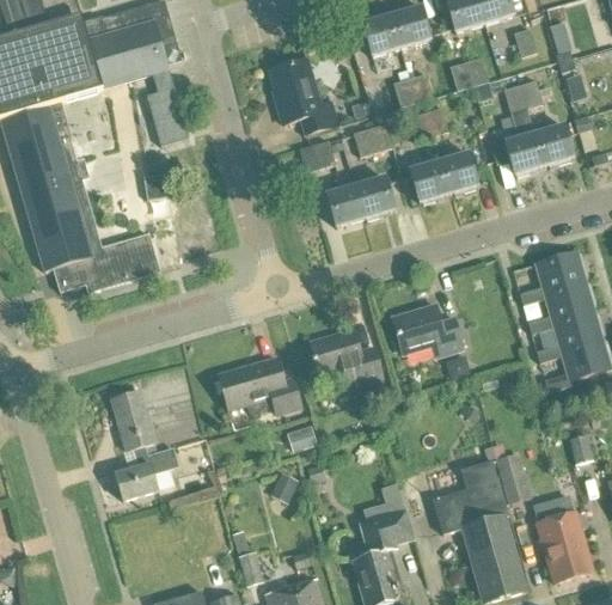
[(0,0),(0,44),(50,30),(81,22),(75,0),(0,0)]
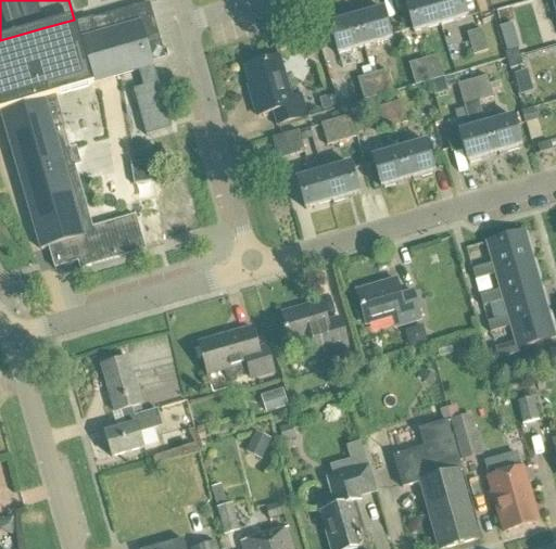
[(74,20),(46,27),(50,45),(62,86),(61,86),(62,89),(153,62),(152,58),(165,54),(149,0),(91,16),(90,15),(74,20)]
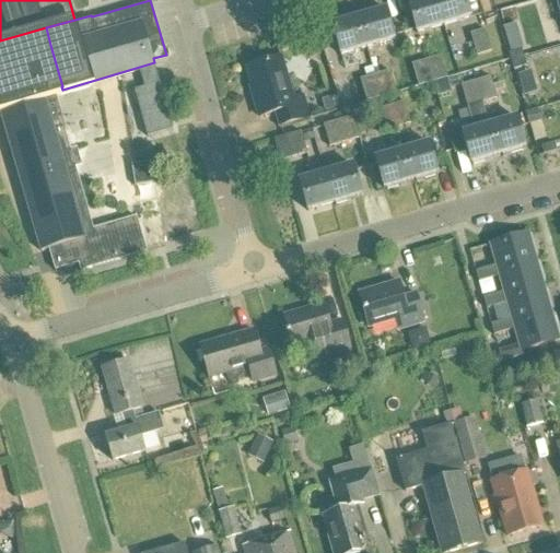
[(407,0),(416,30),(442,22),(443,22),(436,0),(407,0)]
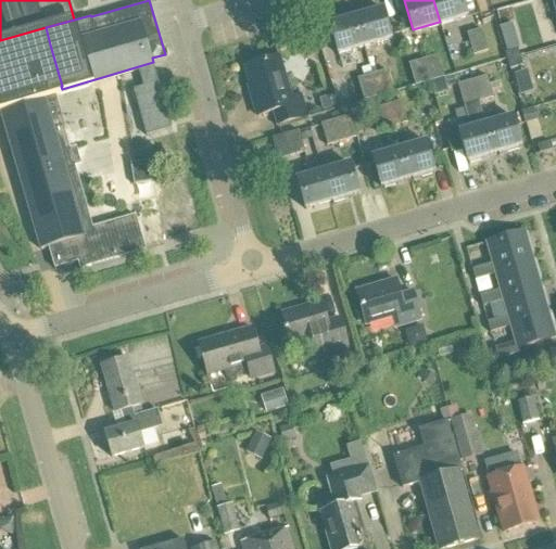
[(433,0),(440,22),(467,14),(463,0),(433,0)]
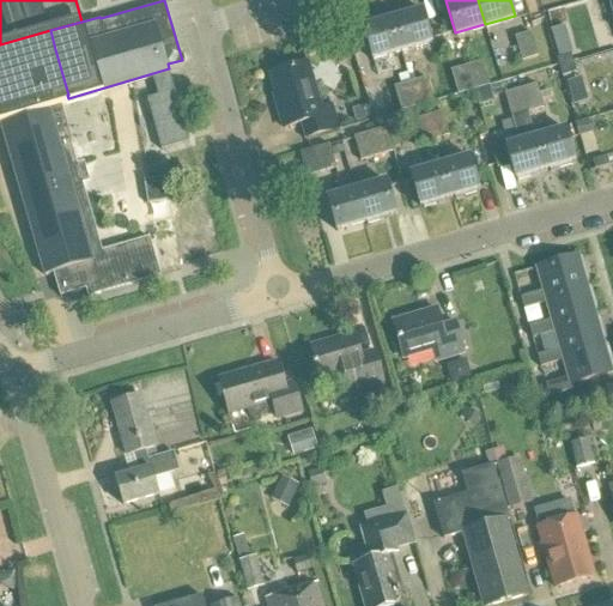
[(423,6),(393,14),(402,48),(404,48),(432,40),(423,6)]
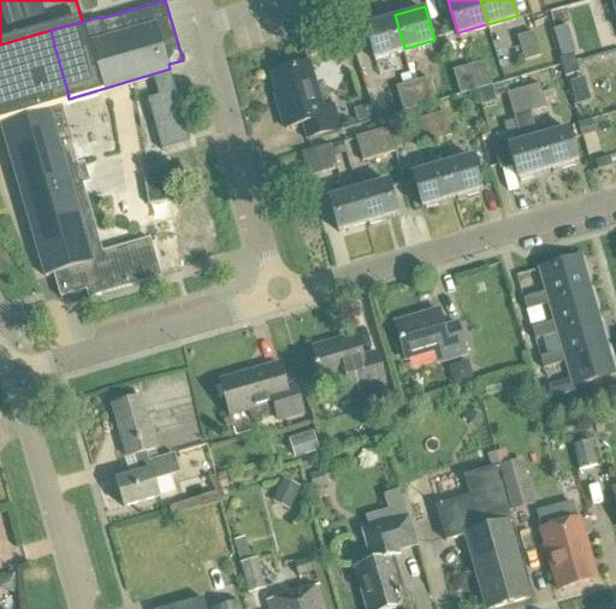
[(395,15),(365,23),(374,57),(404,48),(395,15)]
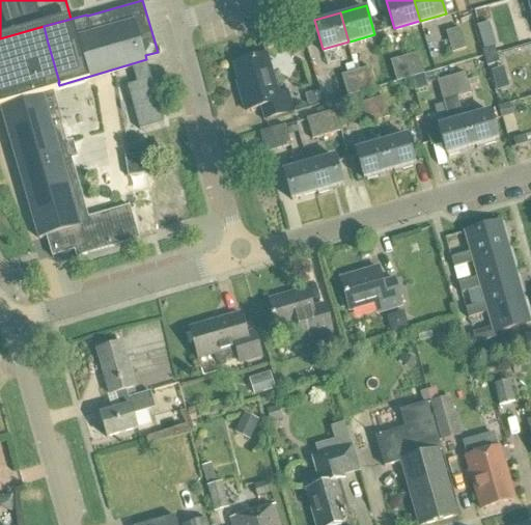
[(452,50),(467,46),(460,25),(446,29),(452,50)]
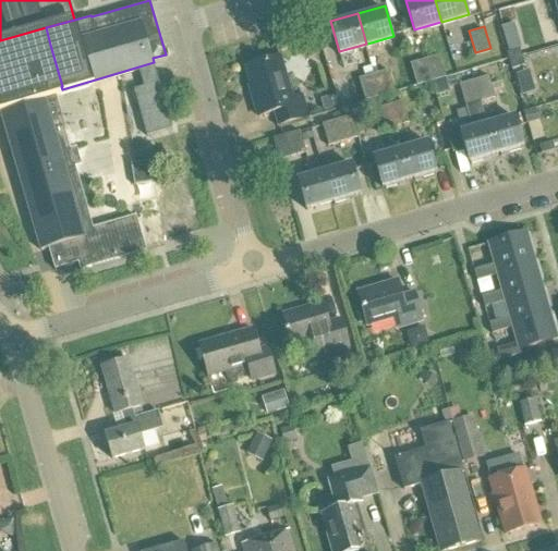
[(0,108),(45,95),(56,92),(62,89),(61,86),(62,86),(50,45),(46,27),(0,40),(0,108)]
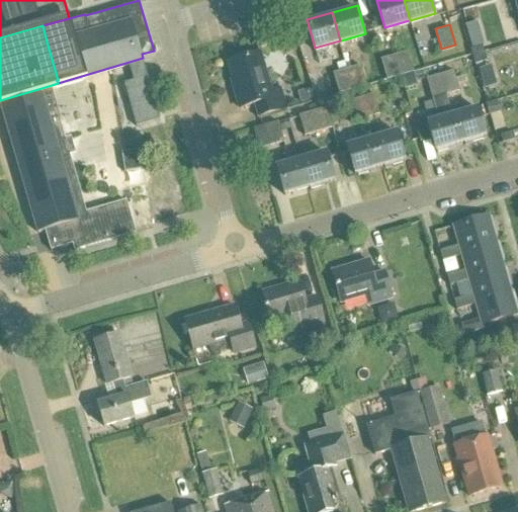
[(483,43),(471,46),(473,54),(486,51),(483,43)]
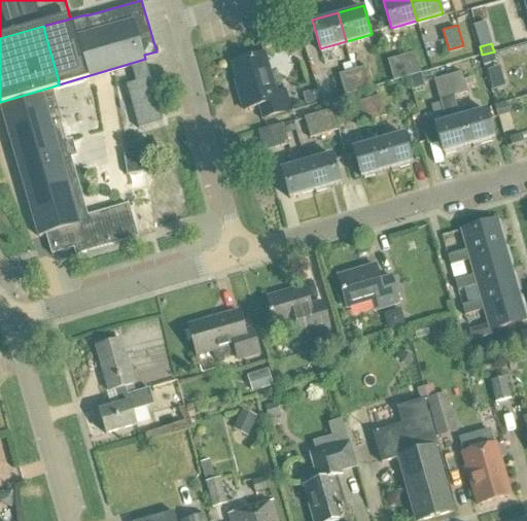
[(415,49),(411,50),(401,54),(408,74),(421,70),(415,49)]
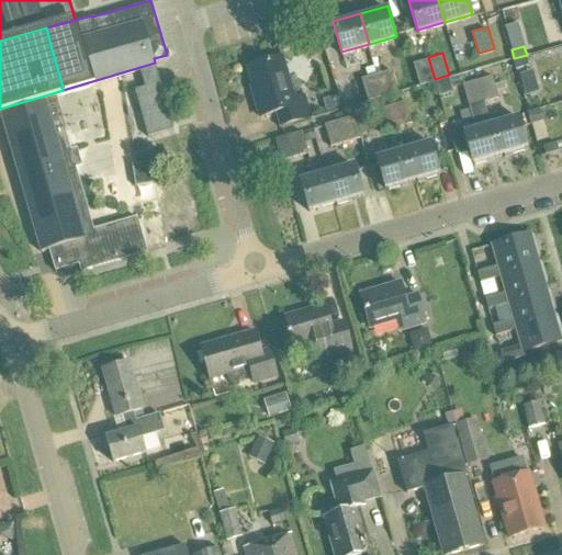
[(294,95),(281,54),(248,64),(257,92),(254,92),(260,113),(274,110),(279,123),(313,113),(306,92),(294,95)]
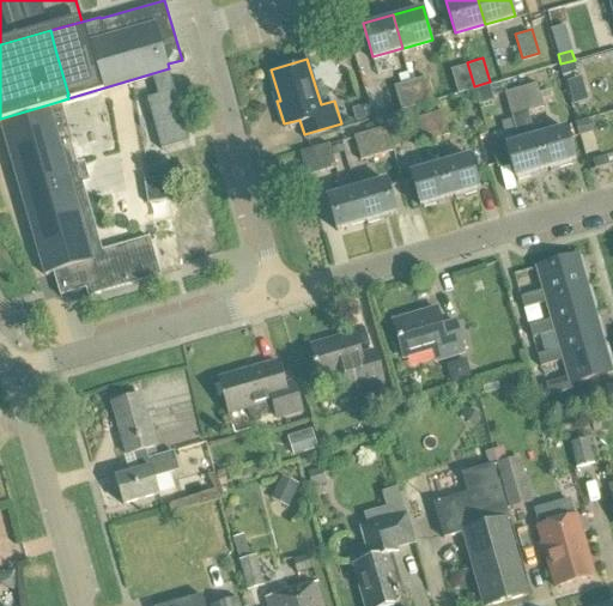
[(575,60),(560,64),(563,73),(577,68),(575,60)]
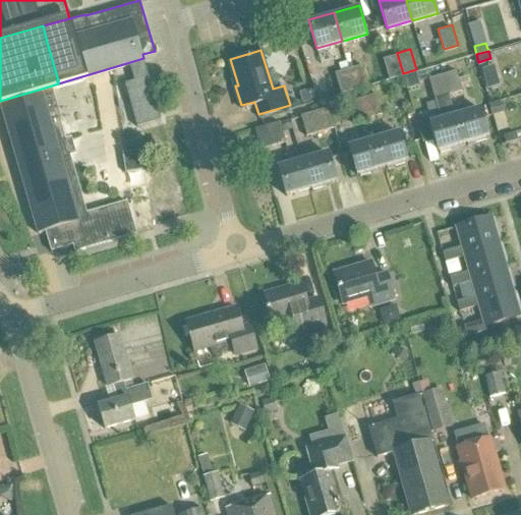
[(384,57),(387,69),(389,77),(403,73),(397,53),(384,57)]
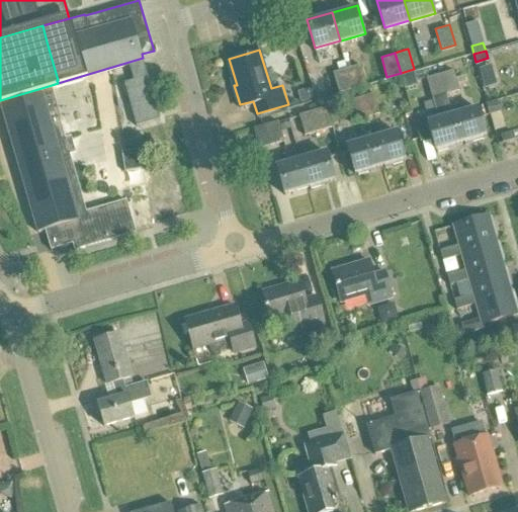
[(347,66),(352,86),(366,82),(360,62),(347,66)]
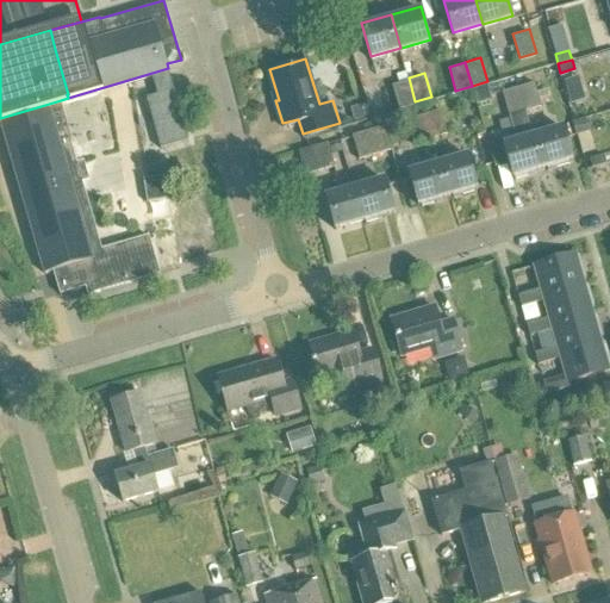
[(186,78),(159,86),(174,136),(201,129),(186,78)]
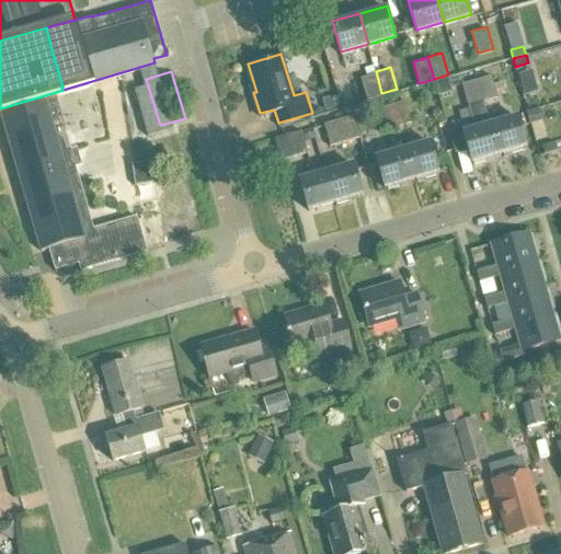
[(381,93),(376,71),(361,76),(367,97),(381,93)]
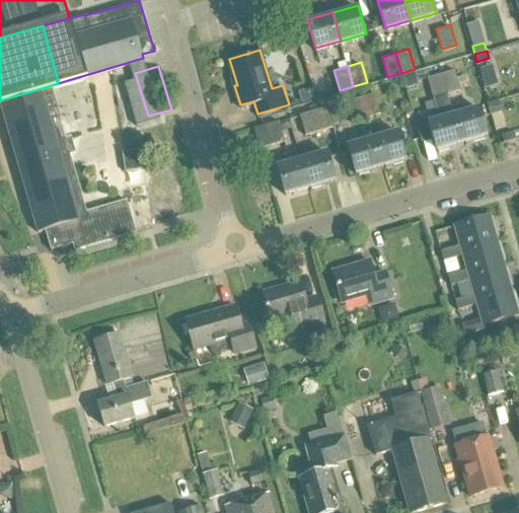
[(460,141),(485,134),(476,105),(453,113),(447,91),(460,87),(454,67),(440,71),(460,141)]
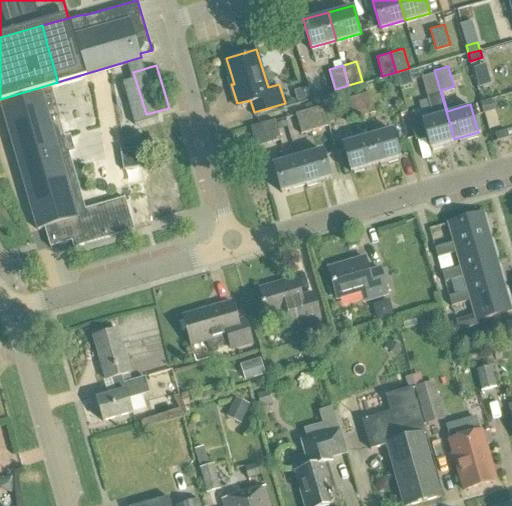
[(427,133),(431,146),(454,139),(434,70),(422,74),(434,115),(422,118),(421,114),(410,117),(415,137),(427,133)]
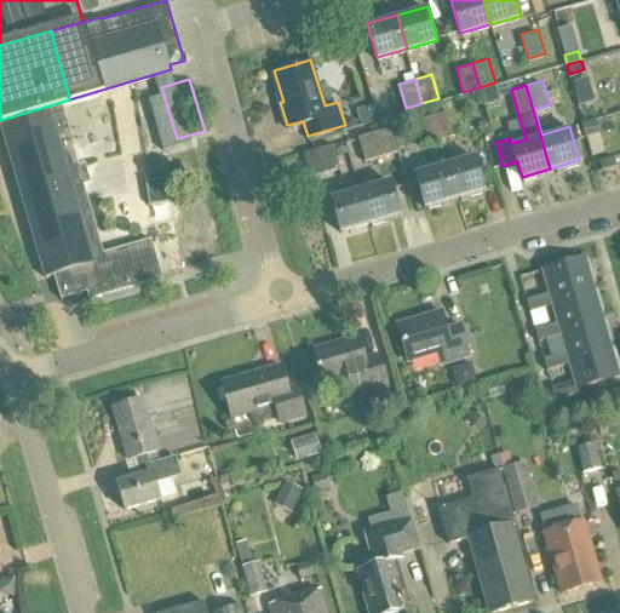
[(50,106),(0,120),(46,275),(55,273),(58,285),(59,290),(61,293),(62,296),(64,294),(73,292),(86,288),(89,297),(103,292),(162,275),(160,267),(156,255),(151,238),(151,236),(103,250),(84,182),(91,179),(85,160),(78,162),(73,142),(74,142),(62,102),(50,106)]
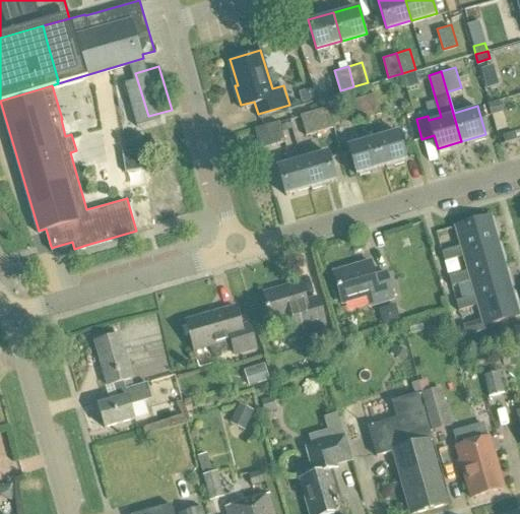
[(310,85),(299,88),(303,100),(313,97),(310,85)]
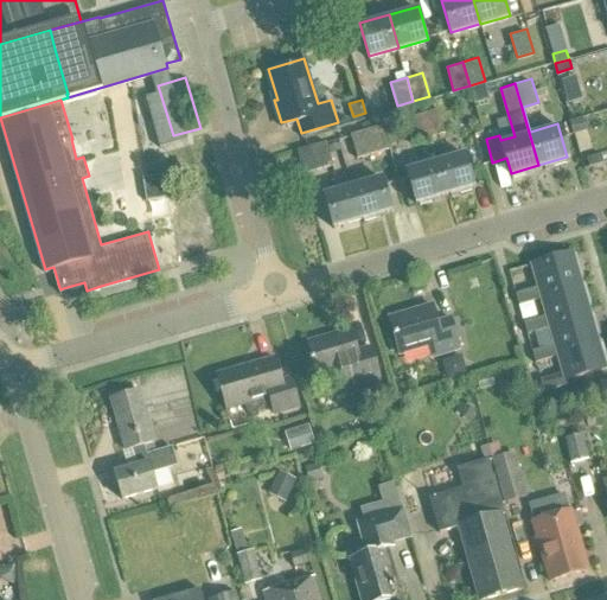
[(438,108),(422,112),(429,135),(445,131),(438,108)]
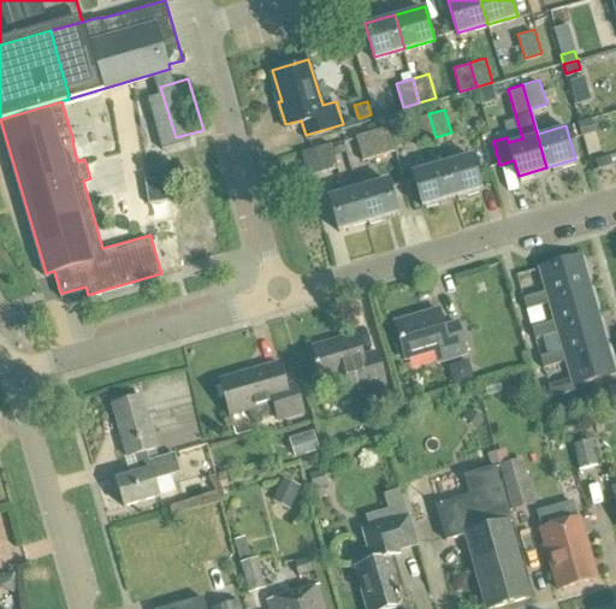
[(436,137),(428,113),(413,118),(419,142),(436,137)]
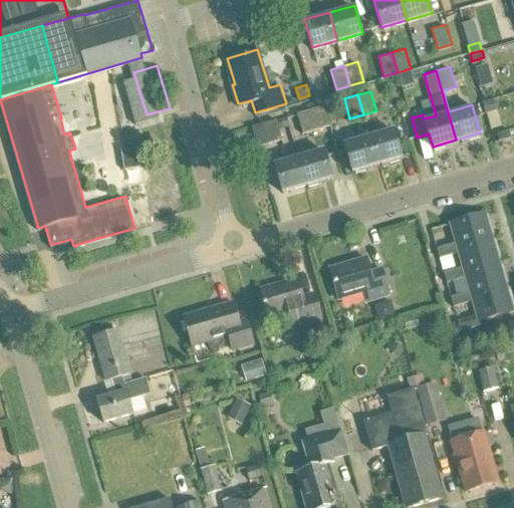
[(486,111),(495,108),(491,97),(483,99),(486,111)]
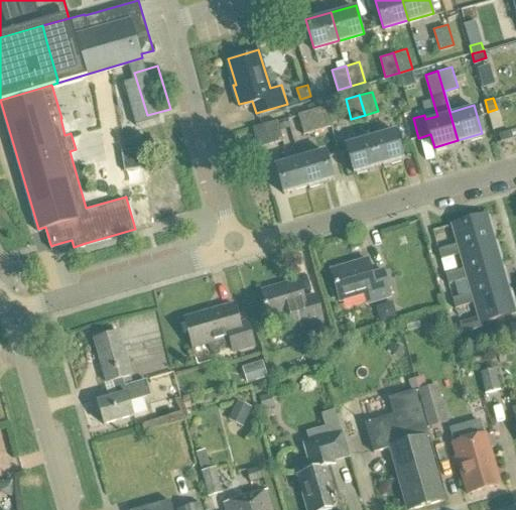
[(325,105),(311,109),(317,128),(331,125),(325,105)]
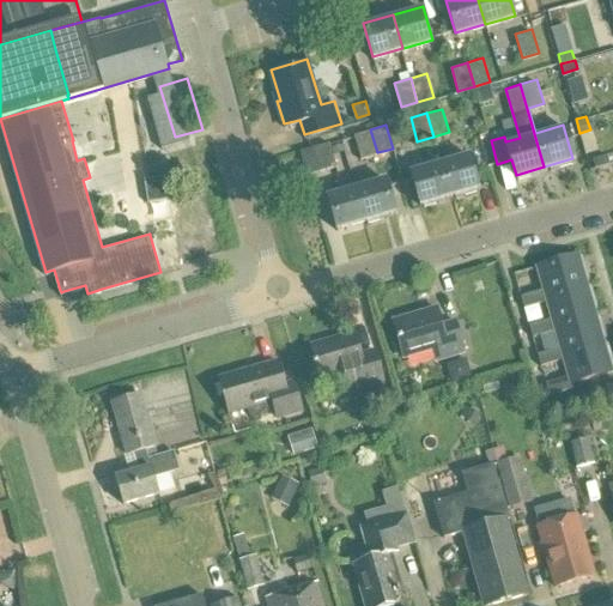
[(377,152),(370,129),(354,134),(362,157),(377,152)]
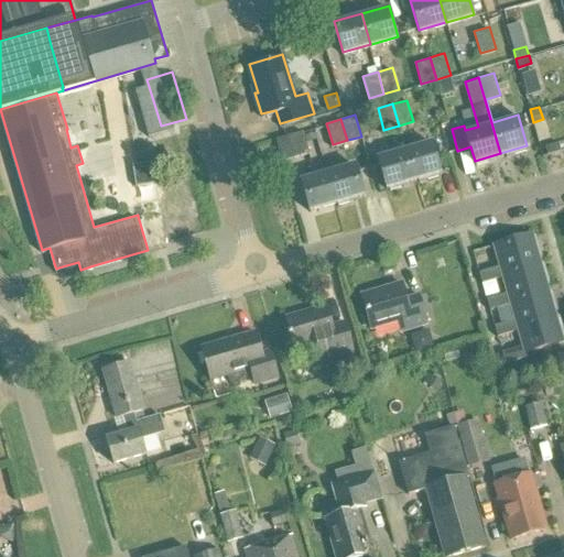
[(294,155),(308,151),(303,130),(288,134),(294,155)]
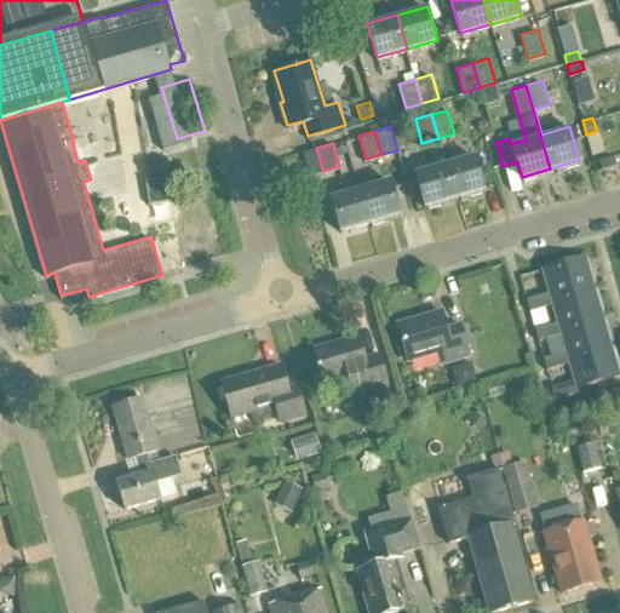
[(453,152),(443,154),(455,196),(484,188),(475,154),(455,160),(453,152)]
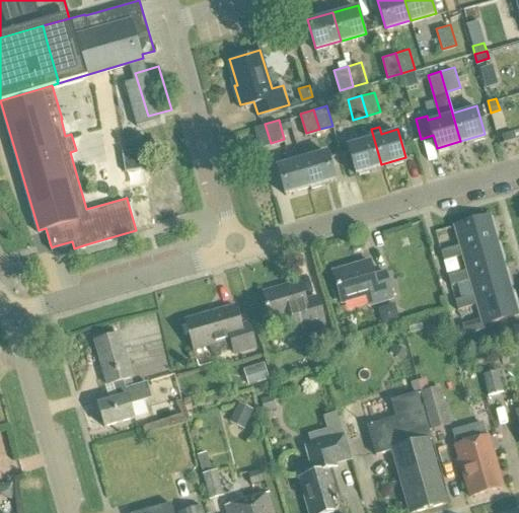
[(364,139),(349,143),(358,171),(381,164),(371,129),(362,132),(364,139)]
